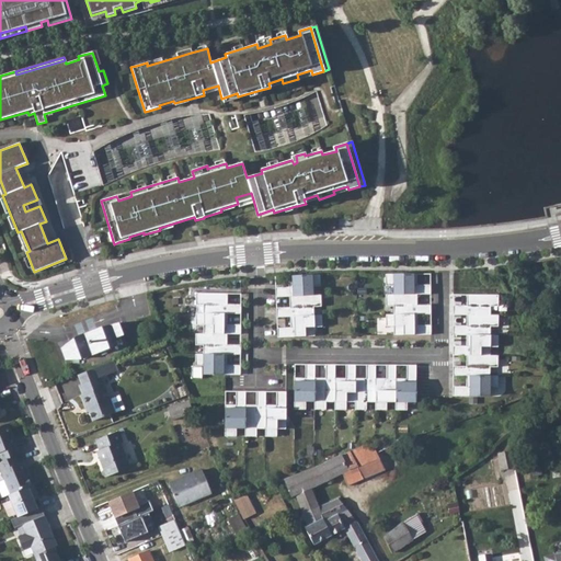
[(236,197),(238,204),(253,199),(251,193),(236,197)]
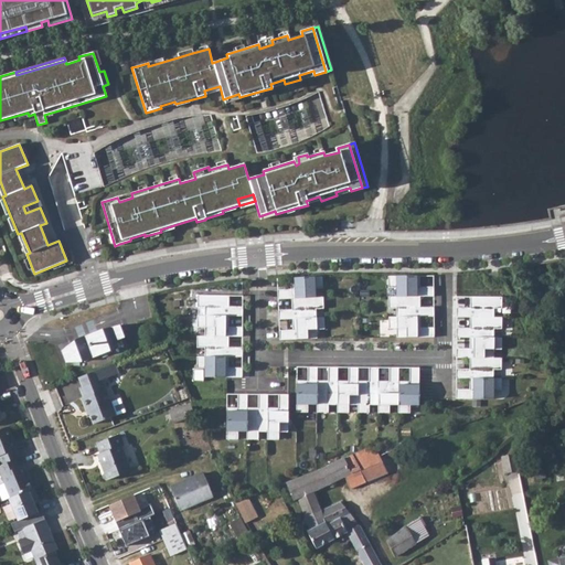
[(21,233),(18,234),(27,254),(30,253),(21,233)]
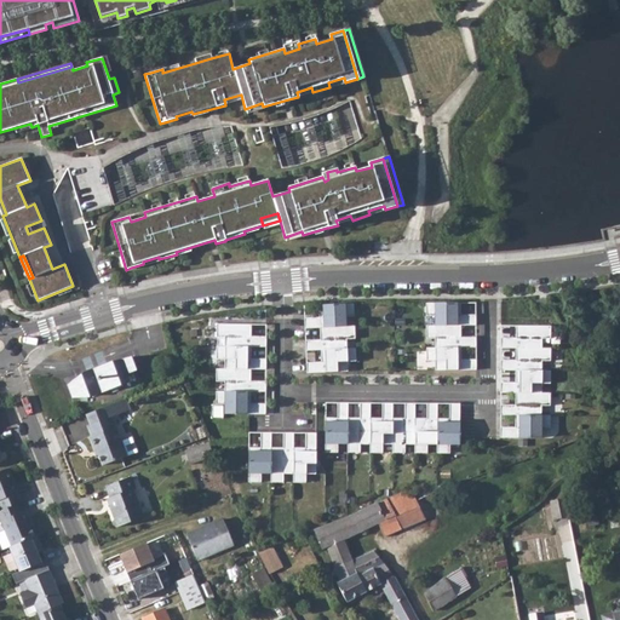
[(304,317),(304,328),(320,327),(345,326),(345,316),(354,316),(352,303),(319,304),(319,317),(304,317)]
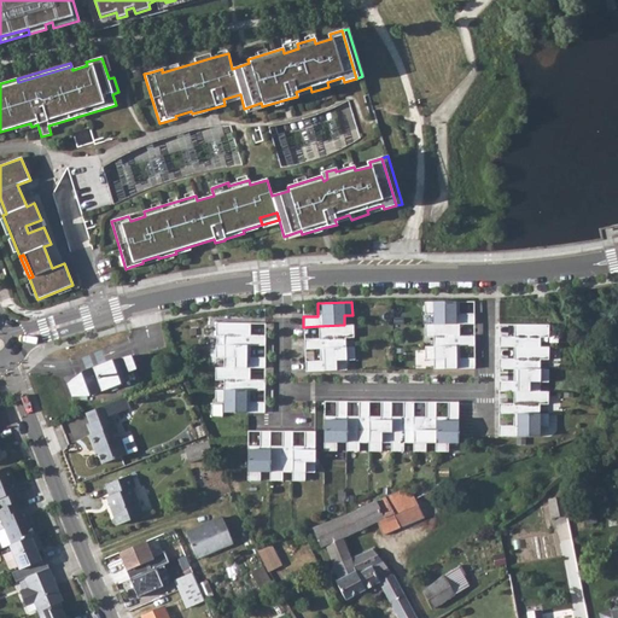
[(426,302),(425,302),(425,315),(433,314),(433,324),(459,324),(474,324),(474,314),(459,314),(459,302),(426,302)]
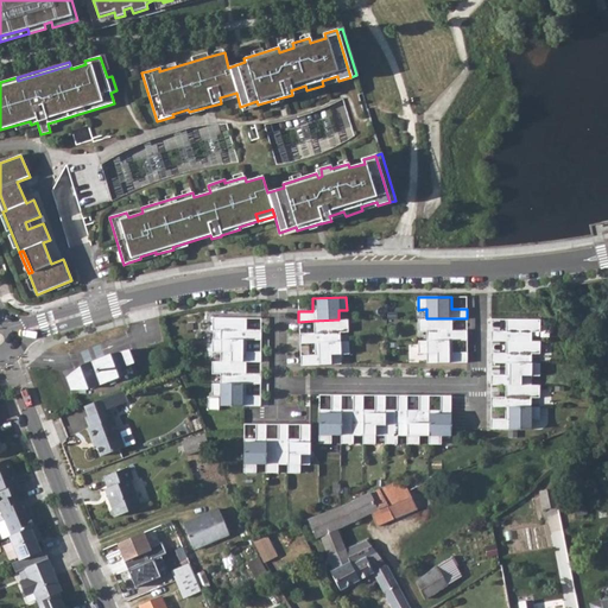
[(220,330),(220,340),(246,340),(260,340),(260,329),(246,329),(246,318),(211,317),(211,330),(220,330)]
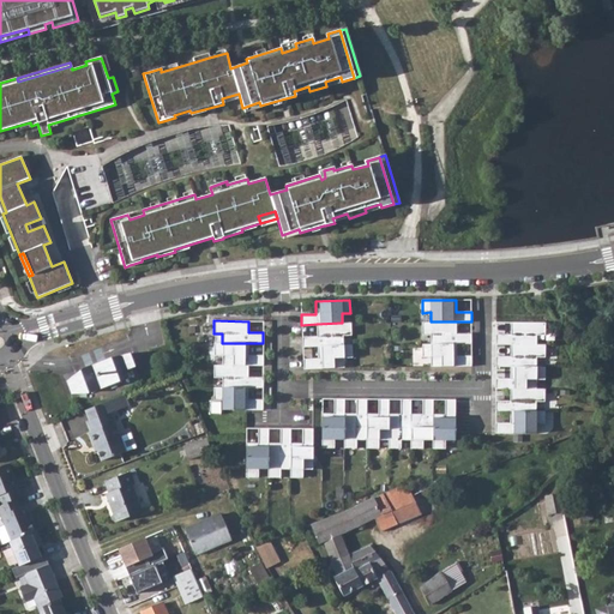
[(456,344),(471,344),(471,333),(456,333),(456,321),(431,321),(422,321),(422,335),(431,335),(431,344),(456,344)]
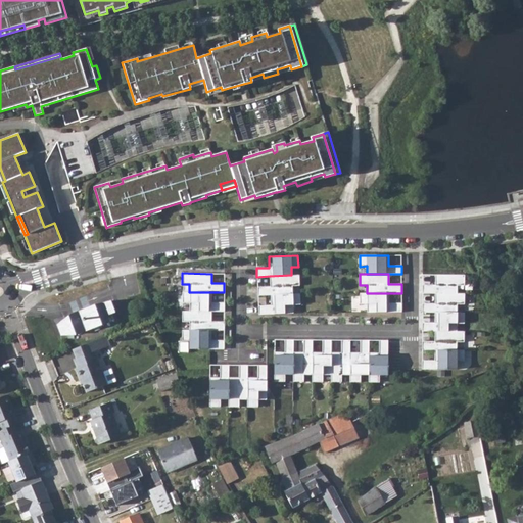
[(270,286),(257,287),(257,295),(270,295),(292,293),(292,286),(299,285),(298,275),(291,275),(270,276),(270,286)]
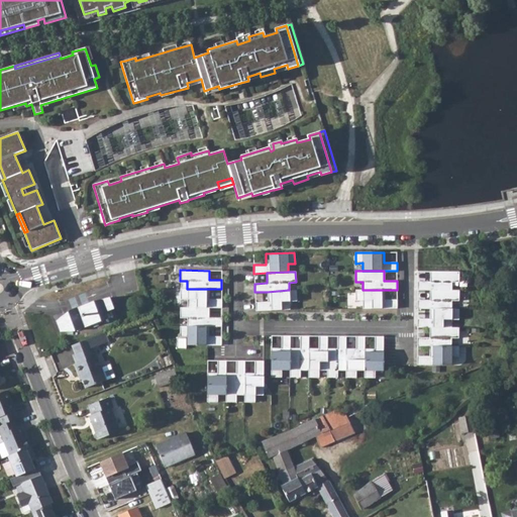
[(430,282),(417,281),(417,290),(430,290),(451,290),(451,283),(458,282),(459,272),(430,272),(430,282)]
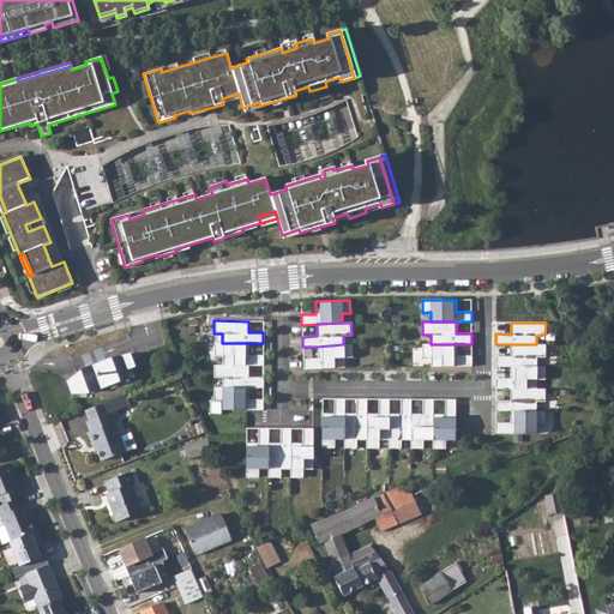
[(222,343),(214,343),(214,355),(222,355),(222,365),(248,366),(263,366),(263,355),(248,355),(248,343),(222,343)]
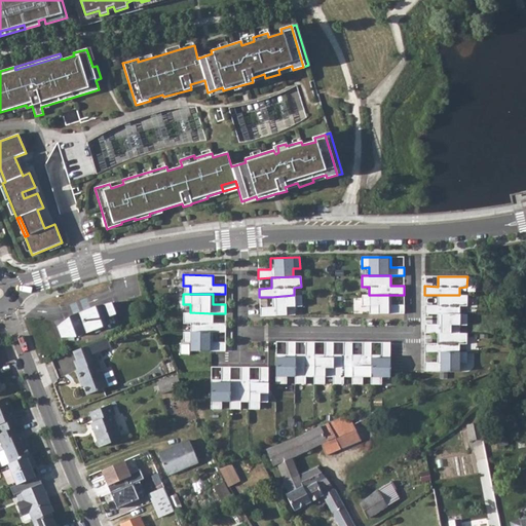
[(294,295),(271,297),(272,306),(259,307),(260,316),(295,314),(294,306),(302,306),(301,295),(294,295)]
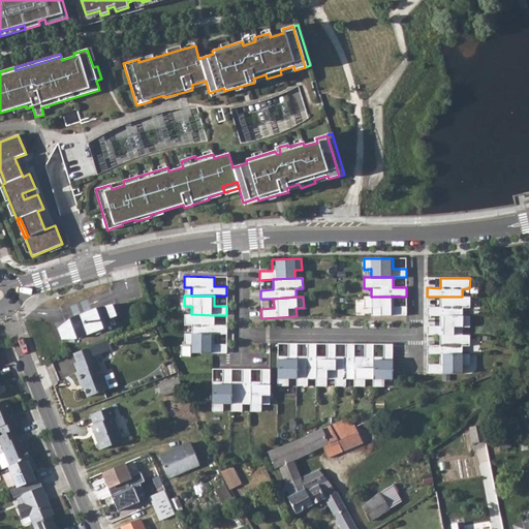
[(371,297),(364,297),(364,308),(371,307),(371,315),(406,315),(406,307),(394,307),(393,297),(371,297)]
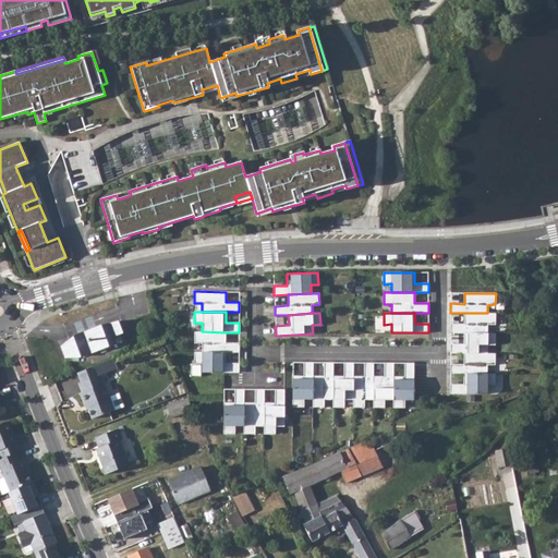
[(463,324),(450,324),(450,334),(464,334),(487,334),(487,325),(495,325),(495,313),(487,313),(464,313),(463,324)]
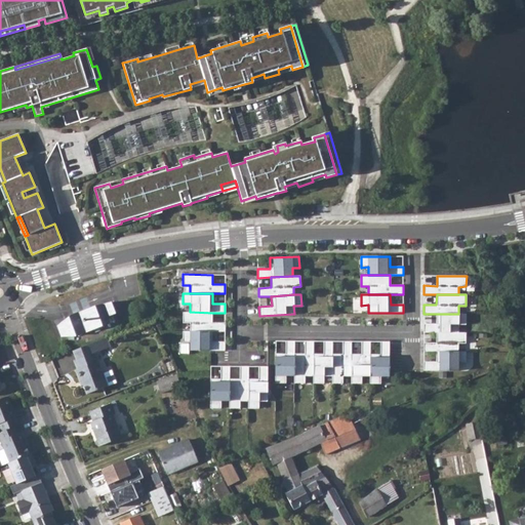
[(116,313),(112,303),(95,307),(71,315),(56,326),(61,336),(76,335),(110,323),(108,317),(116,313)]
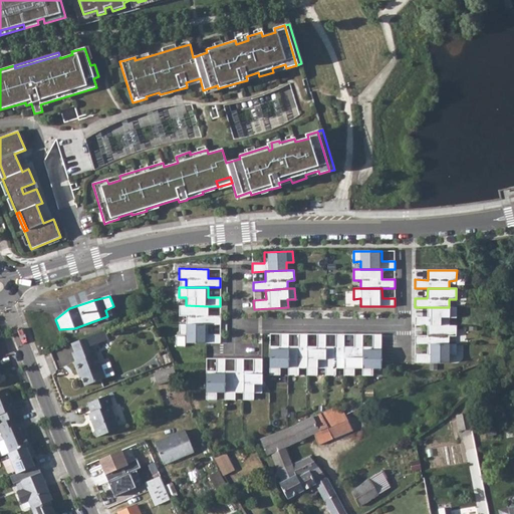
[(186,316),(186,324),(207,324),(220,324),(220,315),(208,315),(208,306),(186,305),(179,305),(179,316),(186,316)]
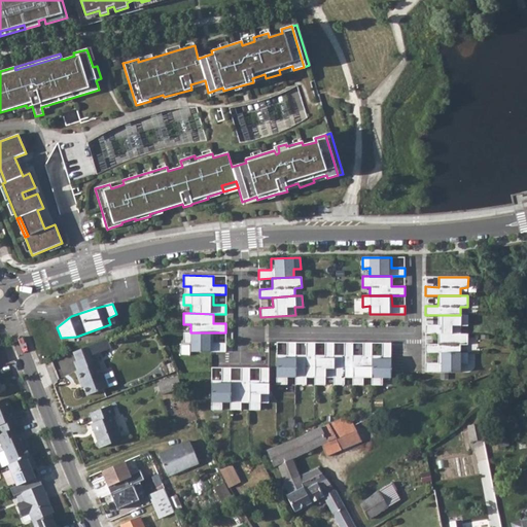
[(437,334),(460,334),(460,326),(467,325),(467,315),(460,315),(438,315),(437,325),(425,325),(425,334),(437,334)]
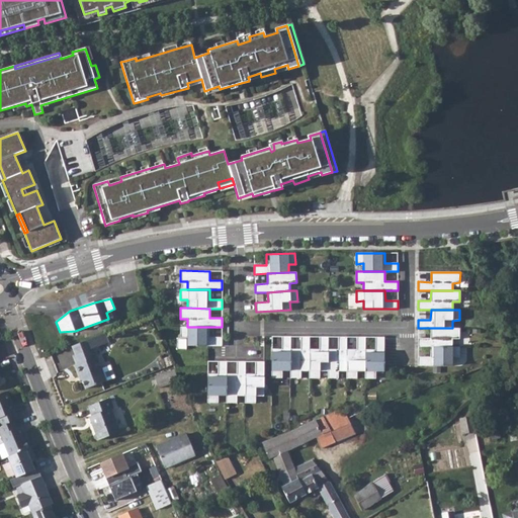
[(187,337),(187,345),(207,346),(222,346),(222,337),(208,337),(208,327),(187,327),(180,327),(180,337),(187,337)]
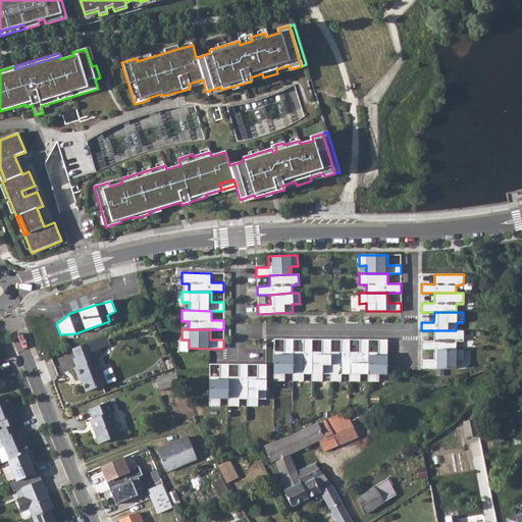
[(433,341),(421,341),(421,350),(433,350),(456,350),(456,342),(463,342),(463,330),(456,330),(433,330),(433,341)]
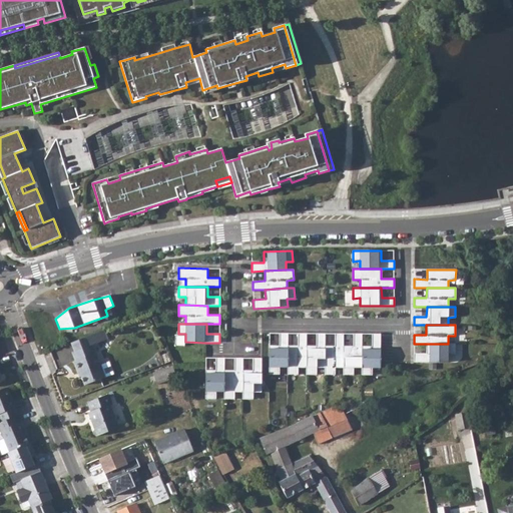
[(103,331),(73,342),(76,350),(93,343),(106,339),(103,331)]
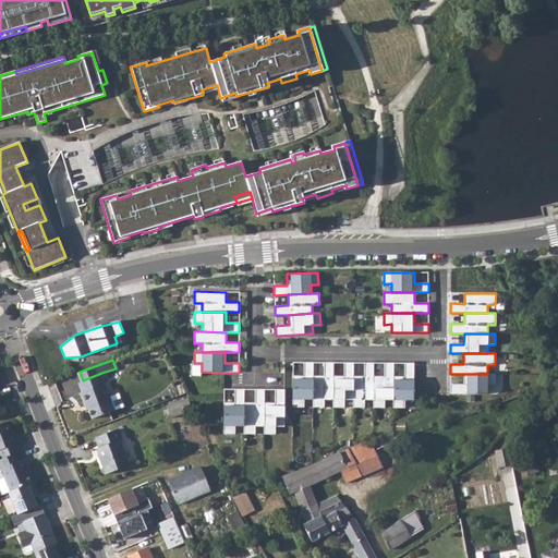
[(303,399),(312,399),(313,376),(313,362),(303,362),(303,376),(292,376),(292,407),(303,407),(303,399)]
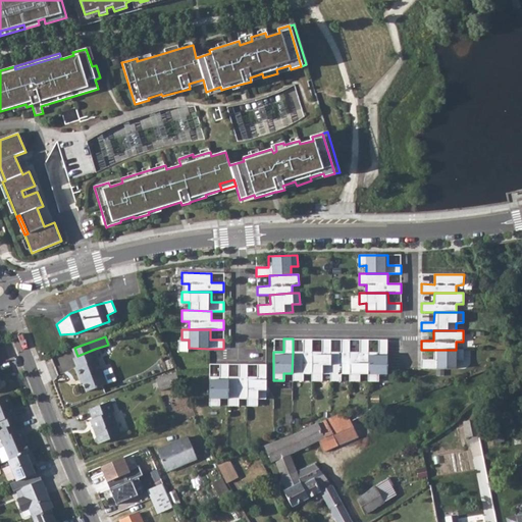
[(303,373),(311,374),(311,352),(311,338),(303,338),(303,352),(293,352),(292,373),(292,380),(303,380),(303,373)]
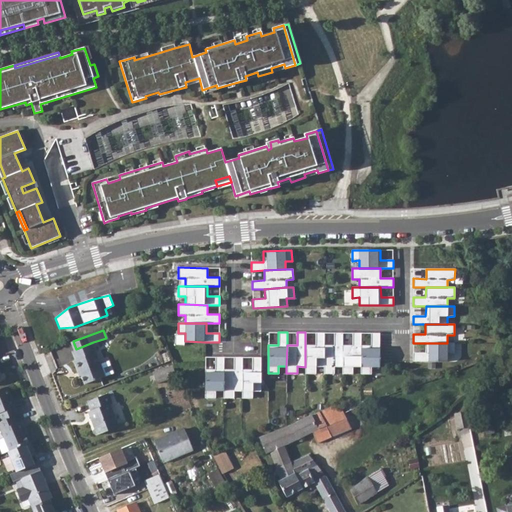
[(305,367),(305,374),(315,374),(315,366),(323,367),(324,345),(324,332),(316,332),(315,345),(305,345),(305,367)]
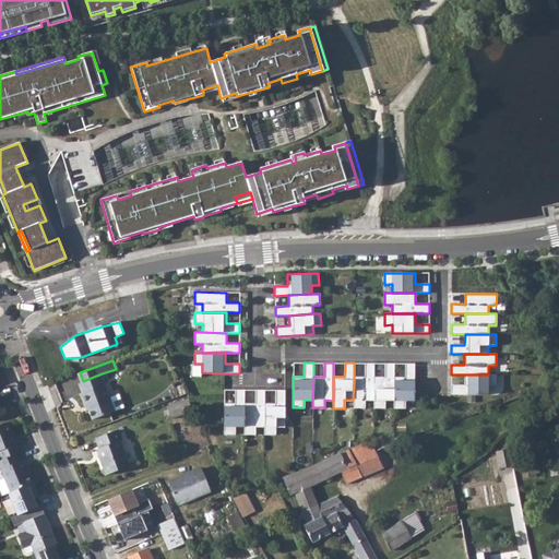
[(373,364),(365,364),(365,377),(354,377),(353,401),(353,408),(365,408),(365,401),(373,401),(373,377),(373,364)]
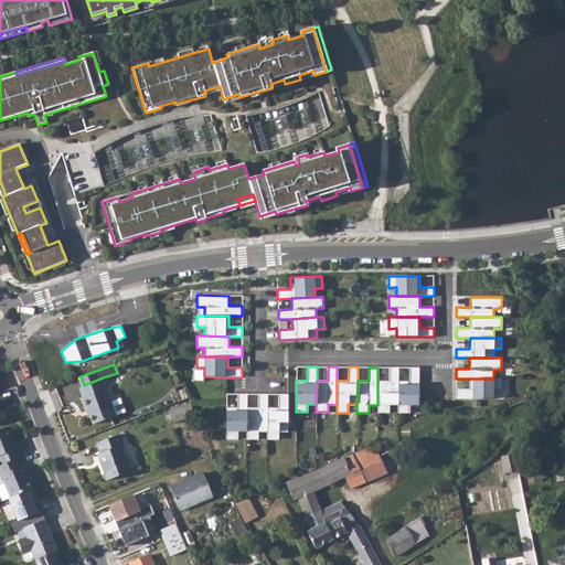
[(398,381),(398,368),(388,368),(388,381),(377,381),(377,405),(377,413),(388,413),(388,405),(397,405),(398,381)]
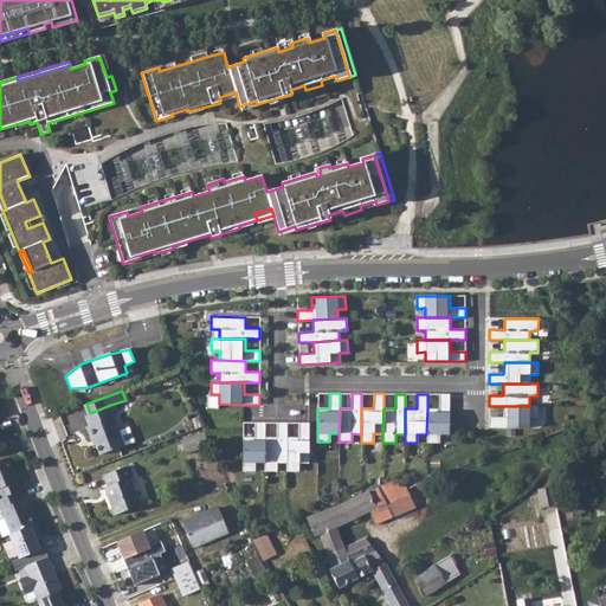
[(449,394),(439,394),(439,408),(427,408),(426,434),(426,443),(439,443),(439,434),(449,434),(449,394)]
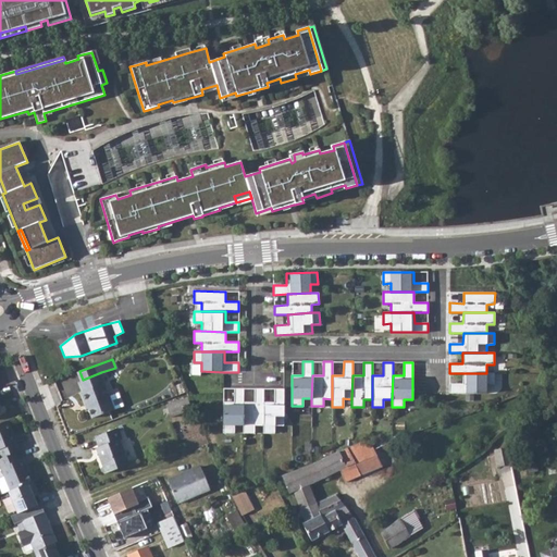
[(101,372),(83,380),(81,381),(84,391),(82,391),(86,401),(88,400),(94,416),(115,407),(107,382),(104,382),(101,372)]
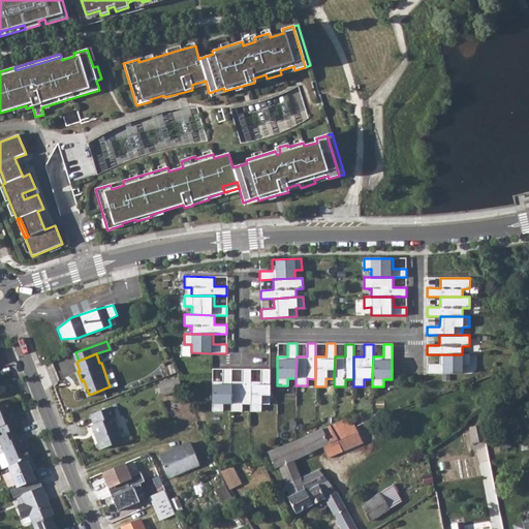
[(469,365),(469,354),(462,354),(439,354),(439,364),(427,364),(427,373),(462,373),(462,365),(469,365)]
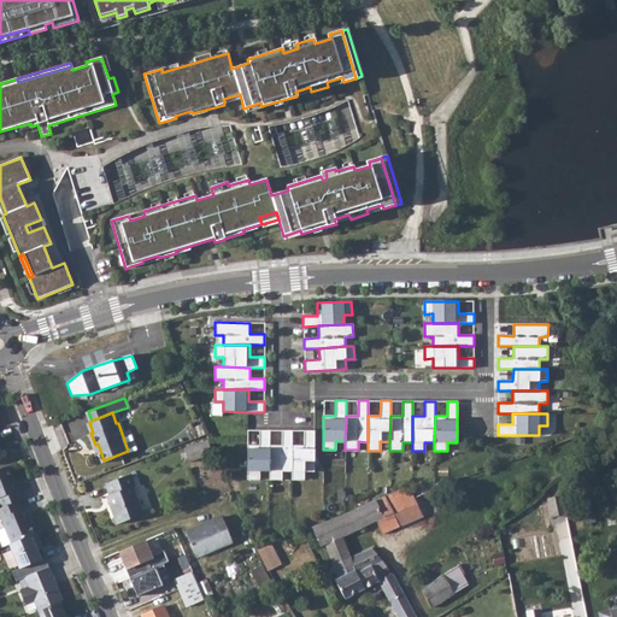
[(259,445),(247,445),(246,480),(259,480),(259,471),(269,471),(269,445),(269,430),(259,430),(259,445)]
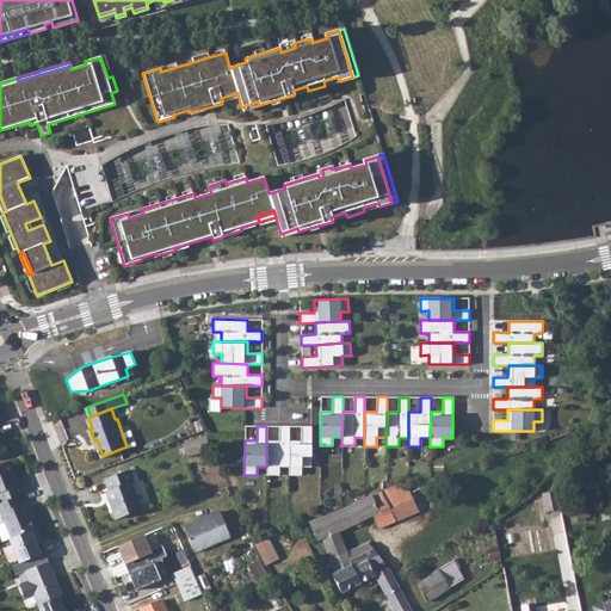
[(289,426),(278,426),(278,440),(266,440),(266,467),(266,475),(278,475),(278,467),(288,467),(289,440),(289,426)]
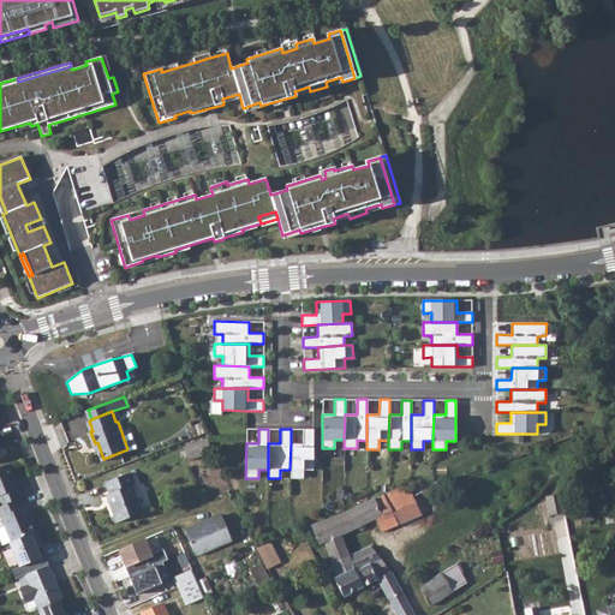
[(303,470),(312,470),(312,429),(303,429),(303,443),(291,443),(290,470),(290,478),(303,478),(303,470)]
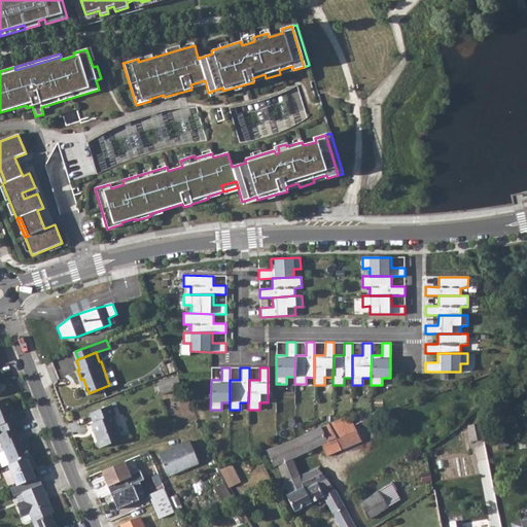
[(176,375),(155,383),(160,392),(180,385),(176,375)]
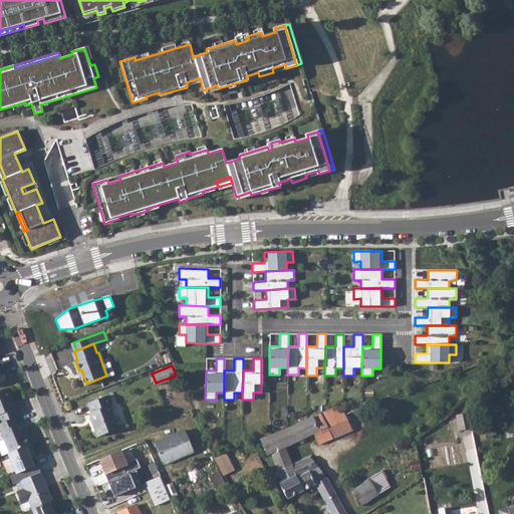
[(7,388),(0,391),(0,419),(1,423),(15,417),(18,416),(7,388)]
